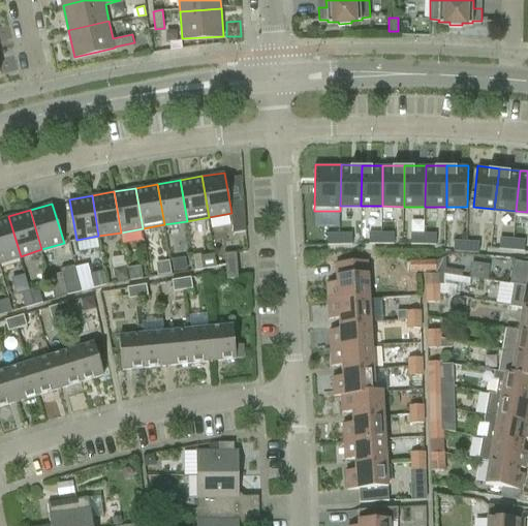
[(0,218),(0,261),(21,256),(8,216),(0,218)]
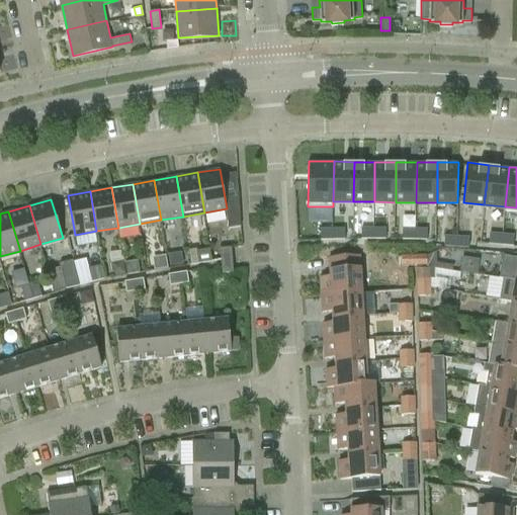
[(333,237),(333,227),(321,227),(321,237),(333,237)]
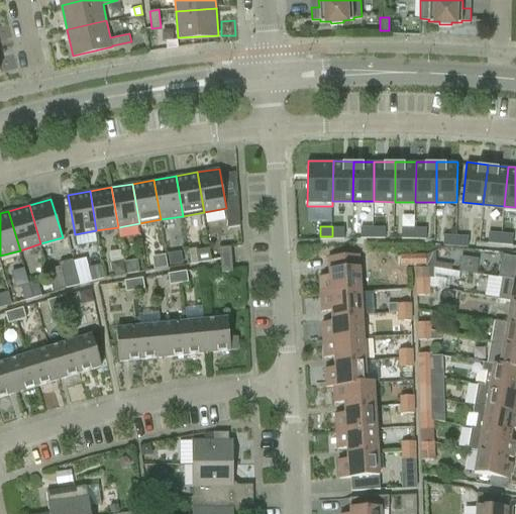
[(344,226),(332,226),(332,236),(345,236),(344,226)]
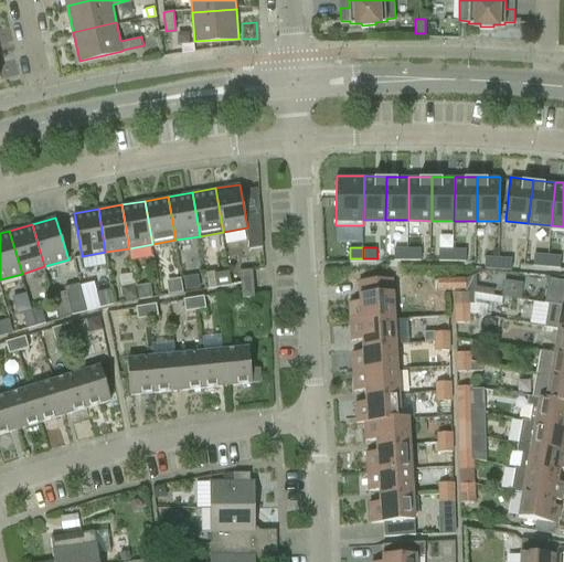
[(395,247),(395,258),(408,258),(408,247),(395,247)]
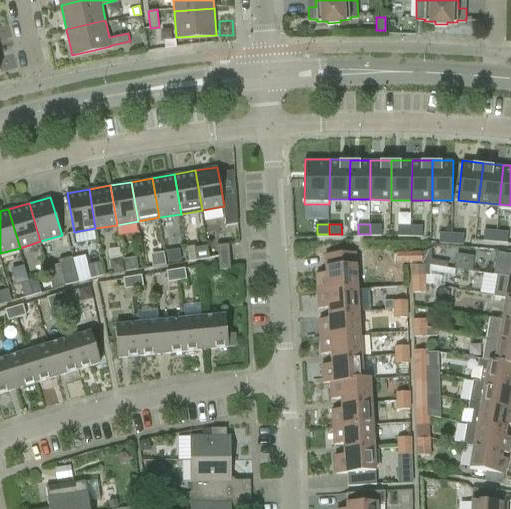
[(382,230),(382,224),(370,224),(370,234),(382,234),(382,230)]
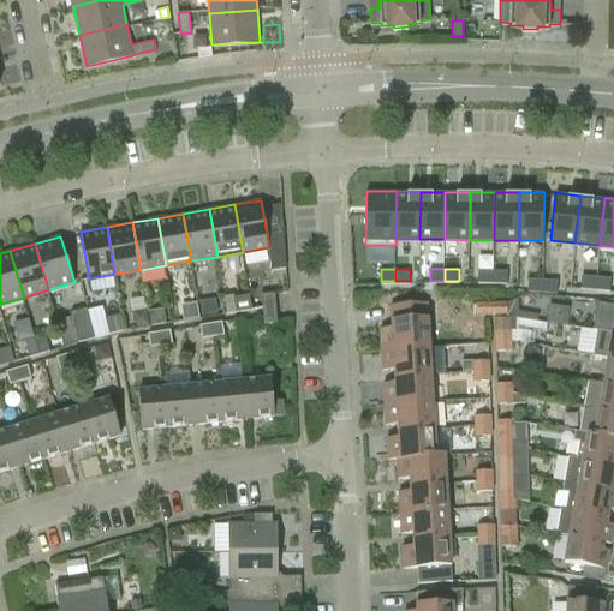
[(480,269),(478,281),(493,281),(493,269),(480,269)]
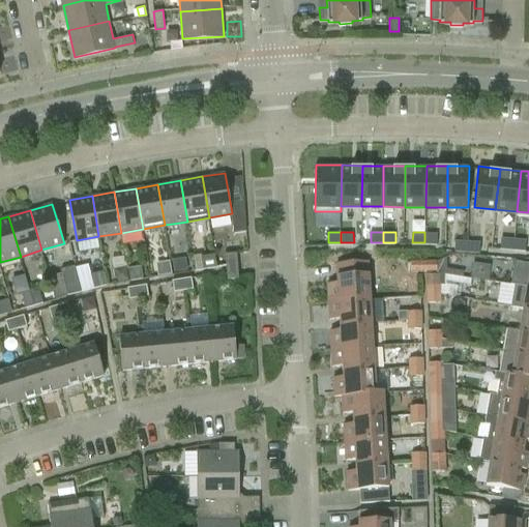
[(437,233),(424,232),(424,242),(437,243),(437,233)]
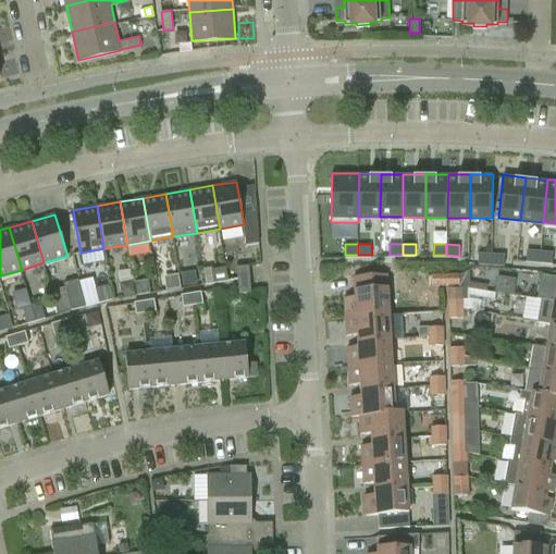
[(528,249),(527,260),(540,261),(541,250),(528,249)]
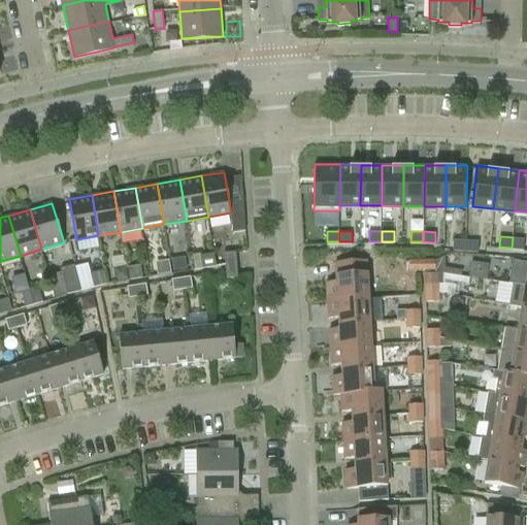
[(525,238),(513,237),(512,248),(524,249),(525,238)]
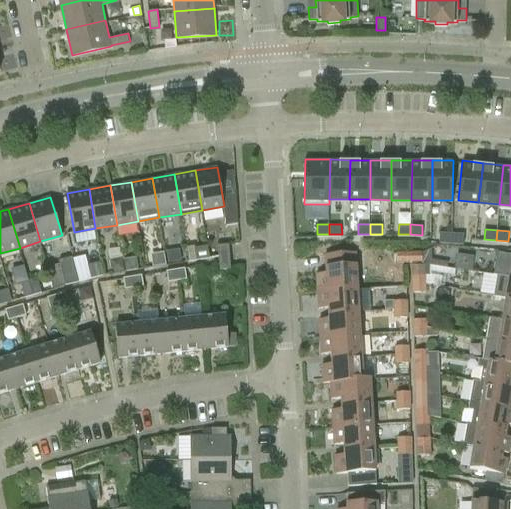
[(440,231),(440,241),(452,242),(452,232),(440,231)]
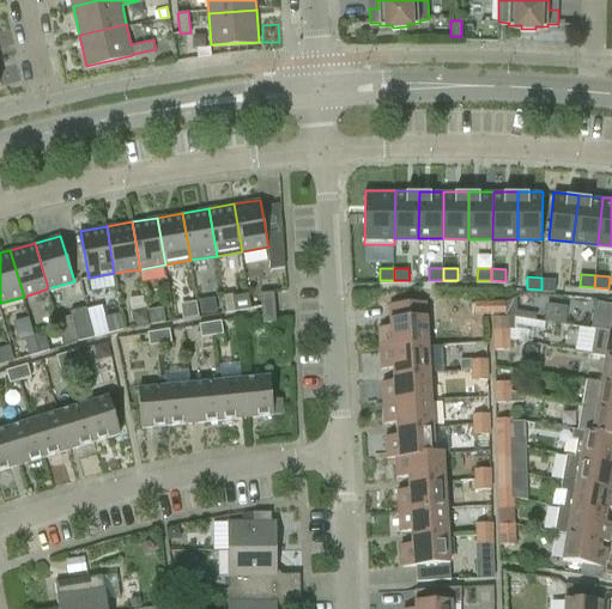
[(557,279),(541,278),(541,290),(556,291),(557,279)]
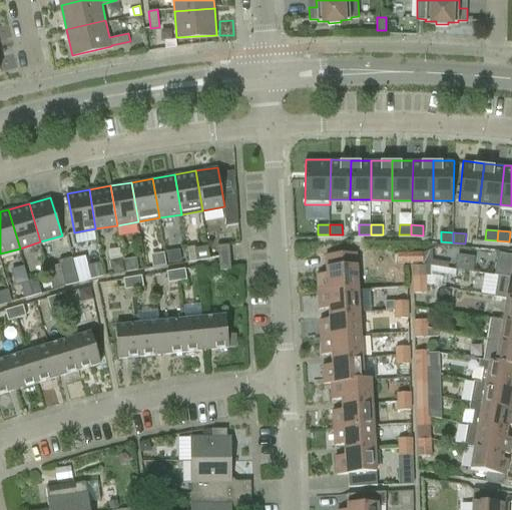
[(220,269),(234,268),(232,242),(218,243),(220,269)]
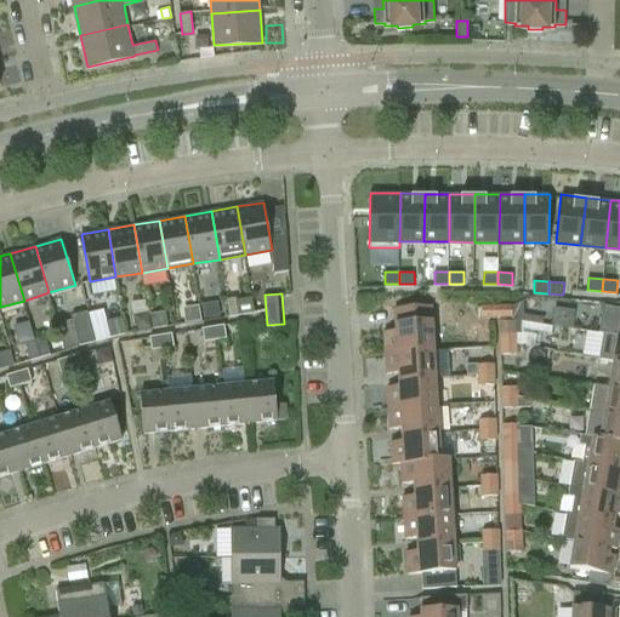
[(239,313),(237,295),(226,296),(228,314),(239,313)]
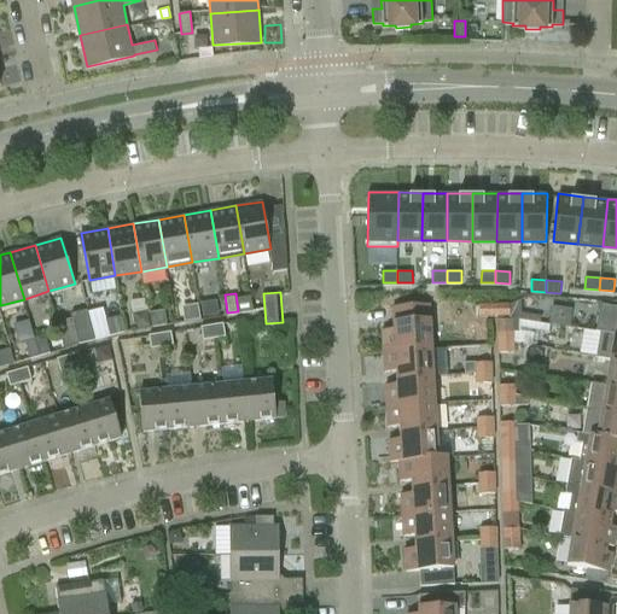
[(508,302),(494,303),(494,314),(498,313),(498,322),(530,321),(530,320),(541,321),(542,310),(522,308),(522,297),(508,302)]
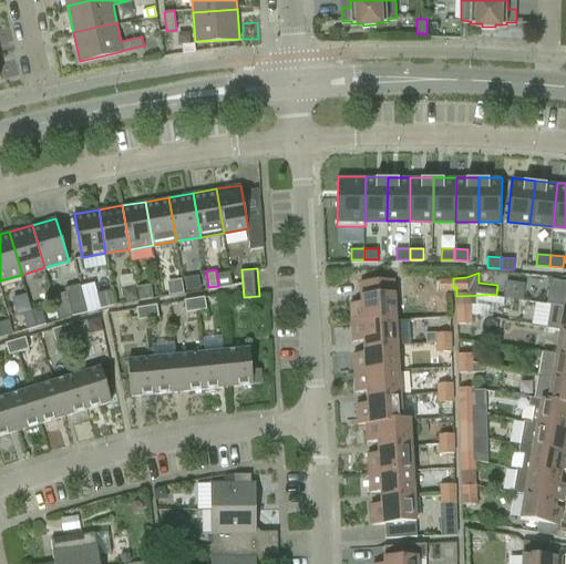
[(201,275),(185,278),(187,291),(203,289),(201,275)]
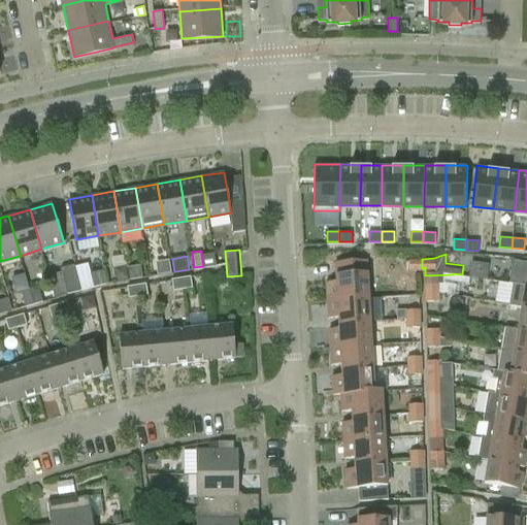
[(170,257),(156,260),(158,273),(172,271),(170,257)]
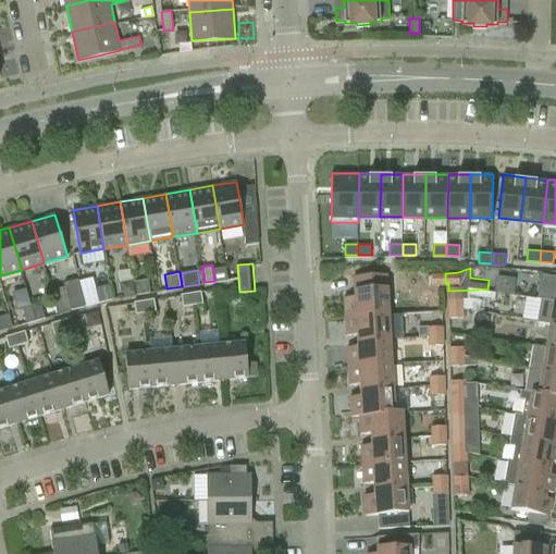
[(354,274),(355,288),(356,296),(345,296),(346,315),(390,312),(387,287),(387,272),(354,274)]
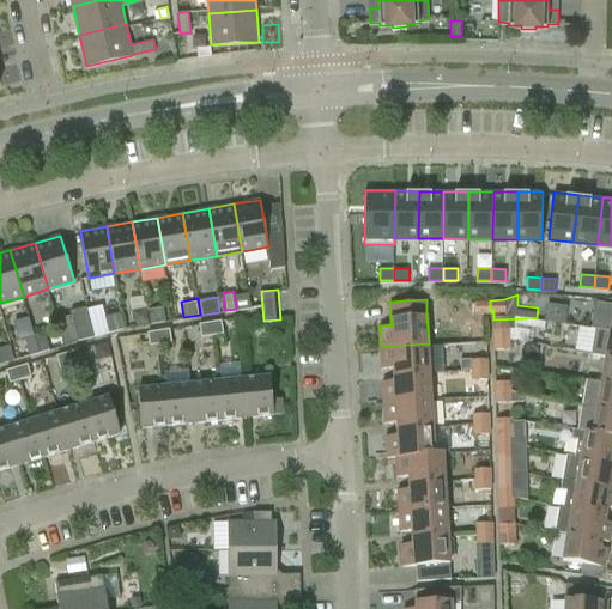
[(474,300),(474,311),(490,311),(490,300),(474,300)]
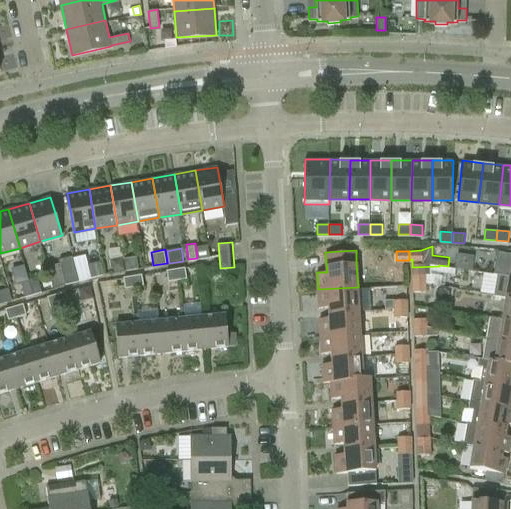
[(88,264),(86,253),(73,256),(78,279),(104,273),(101,261),(88,264)]
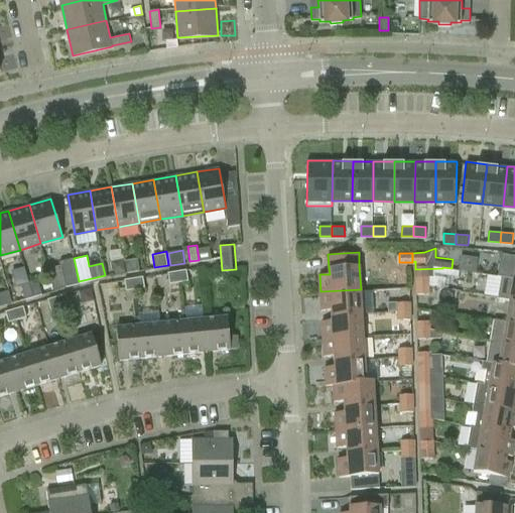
[(60,259),(66,284),(79,281),(74,258),(73,256),(60,259)]
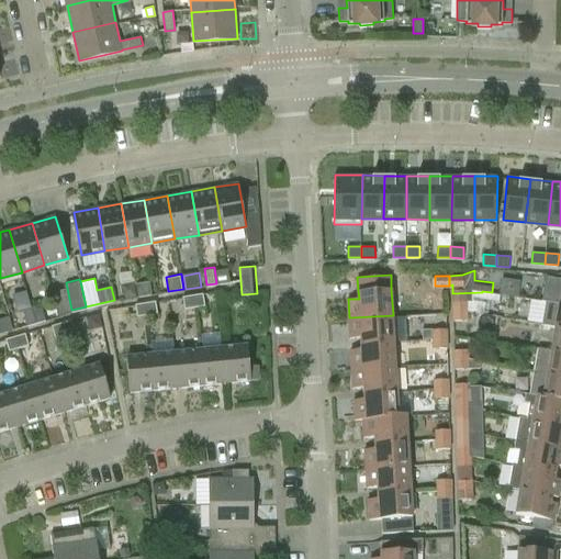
[(150,281),(137,283),(139,297),(153,294),(150,281)]
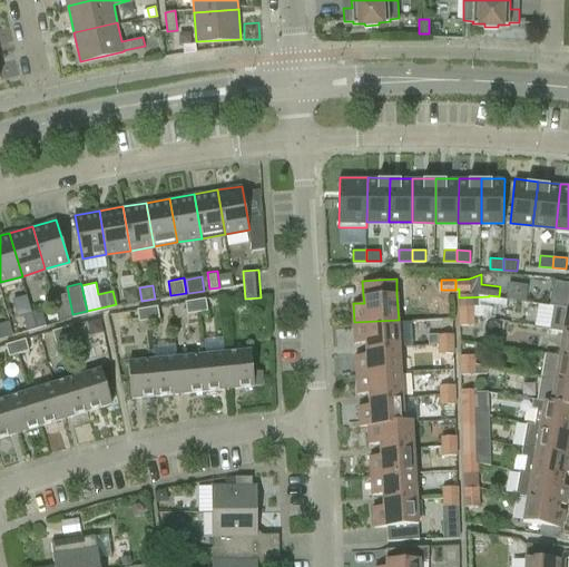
[(136,287),(121,291),(124,303),(138,301),(136,287)]
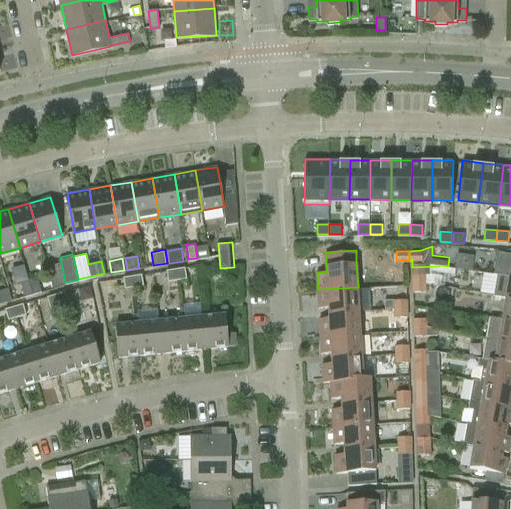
[(187,277),(185,266),(176,268),(177,279),(187,277)]
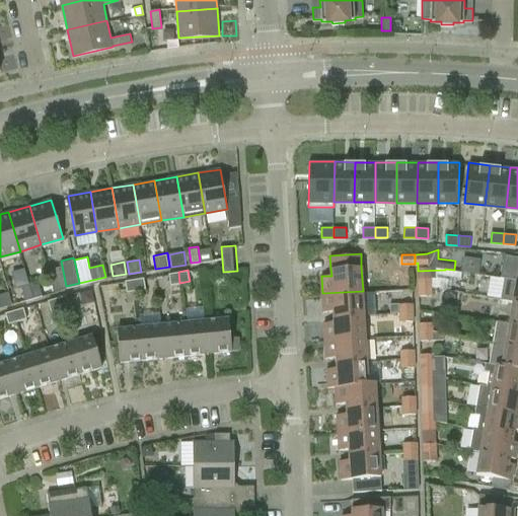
[(431,286),(439,286),(440,277),(437,277),(437,272),(444,274),(445,270),(418,271),(419,287),(431,286)]
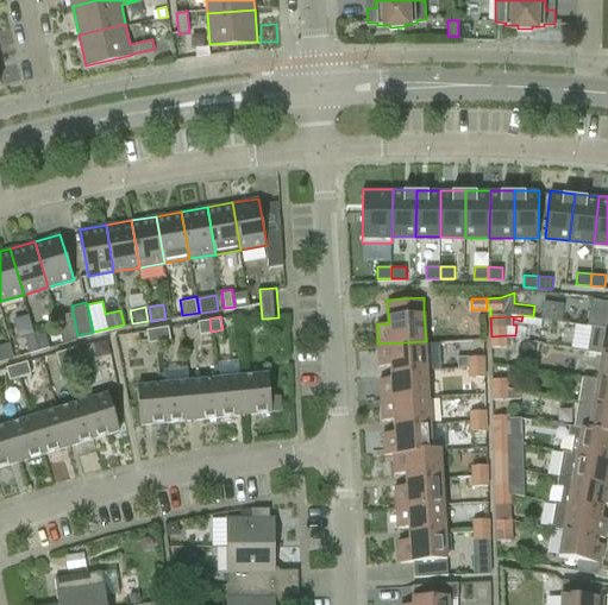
[(199,320),(201,333),(211,332),(210,319),(199,320)]
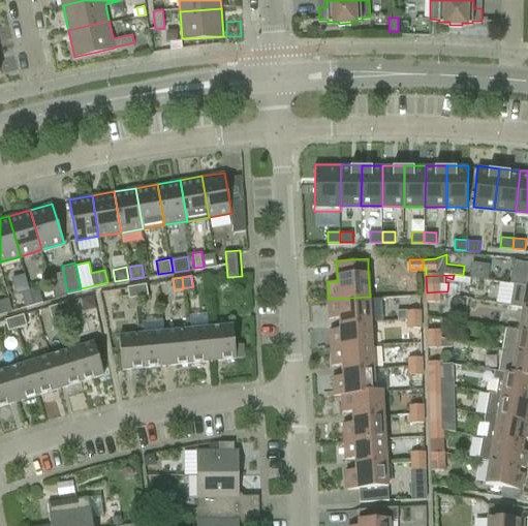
[(30,281),(31,287),(30,288),(34,303),(43,300),(37,279),(30,281)]
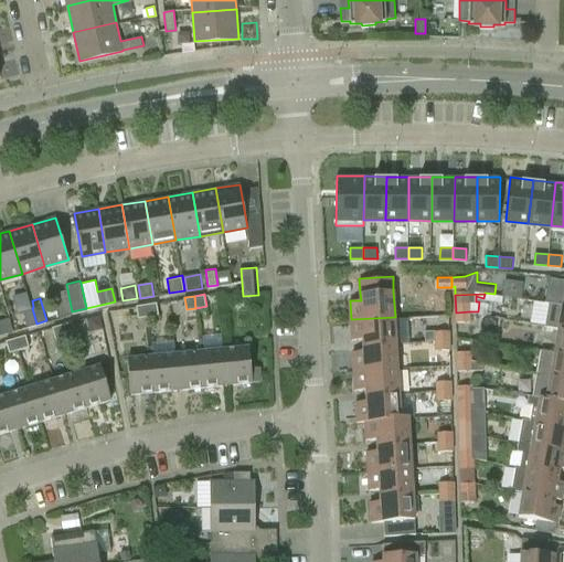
[(159,314),(157,300),(147,303),(148,315),(159,314)]
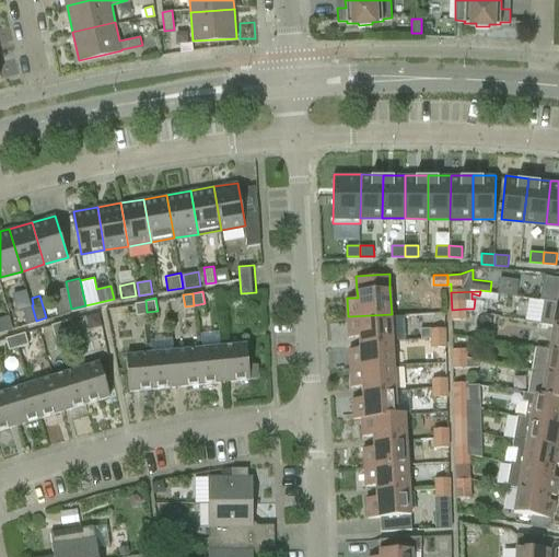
[(554,325),(558,325),(558,301),(545,299),(540,322),(554,324),(554,325)]
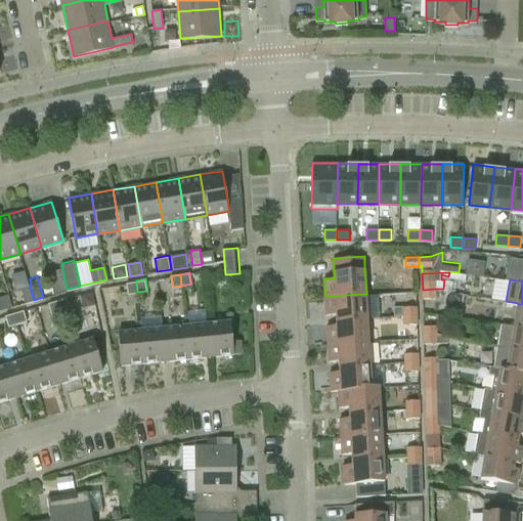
[(127,281),(128,293),(137,292),(136,280),(127,281)]
